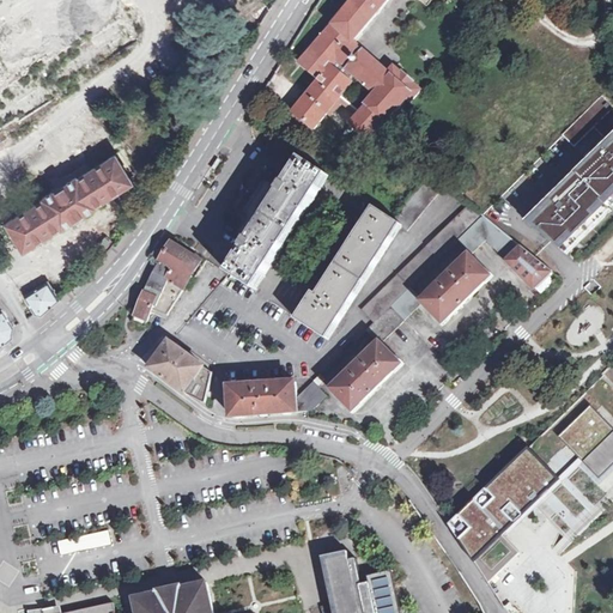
[(0,128),(11,123),(19,139),(47,122),(42,104),(129,53),(150,22),(168,12),(175,0),(113,0),(120,10),(24,66),(25,70),(20,71),(0,83),(0,128)]
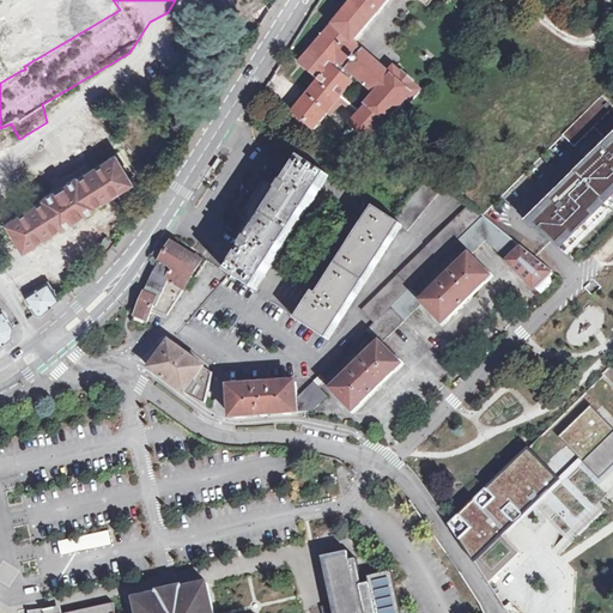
[(354,0),(334,25),(353,42),(375,18),(383,7),(388,0),(354,0)]
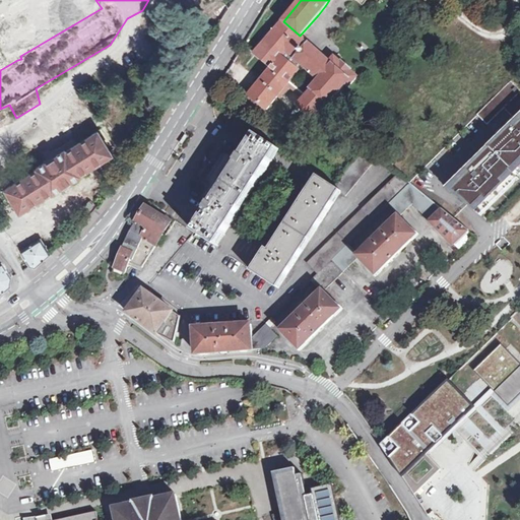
[(212,12),(220,24),(233,5),(228,2),(212,12)]
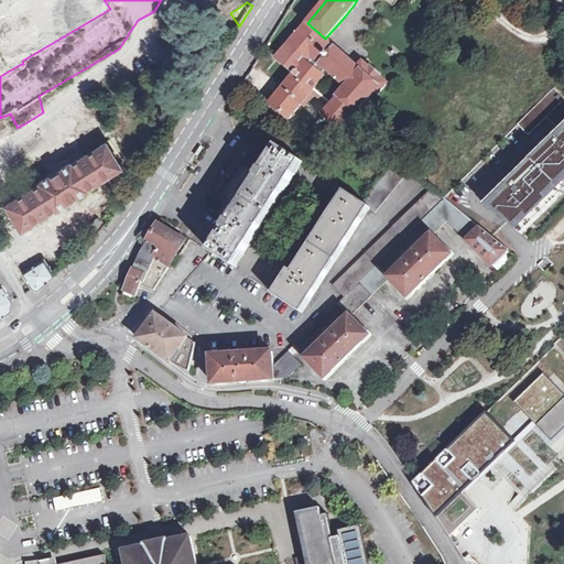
[(325,39),(307,23),(278,56),(296,72),(270,104),(289,119),(323,76),(306,63),(311,57),(314,60),(315,58),(321,63),(320,65),(346,87),(337,97),(338,98),(323,115),(340,129),(355,112),(356,112),(375,91),(378,95),(387,84),(380,77),(381,76),(371,67),(370,68),(362,62),(357,68),(334,47),(332,49),(327,43),(328,42),(325,39)]
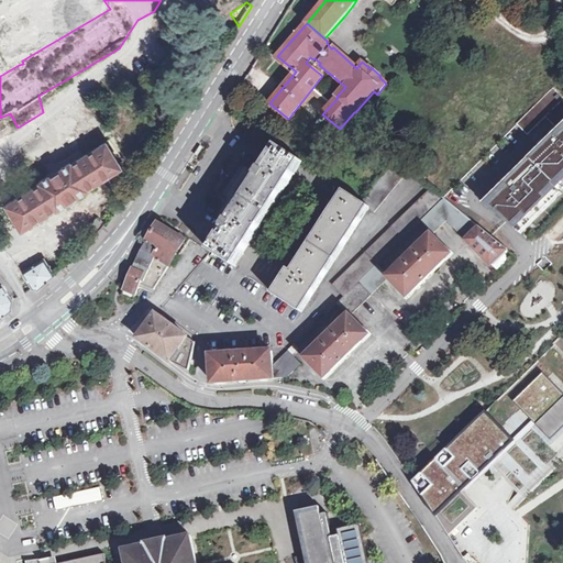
[(518,125),(526,133),(549,110),(552,112),(562,100),(562,99),(554,88),(518,125)]
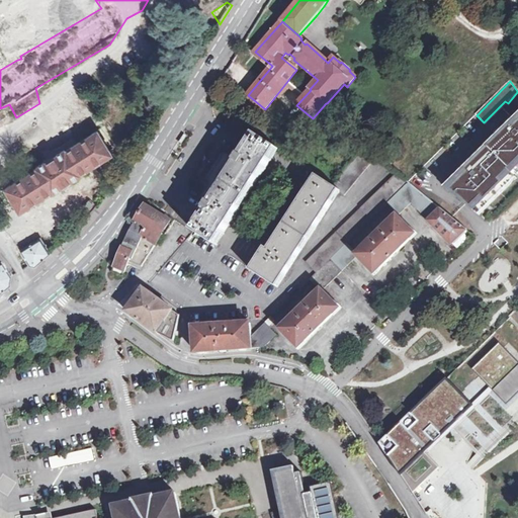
[(484,122),(487,125),(508,103),(505,101),(484,122)]
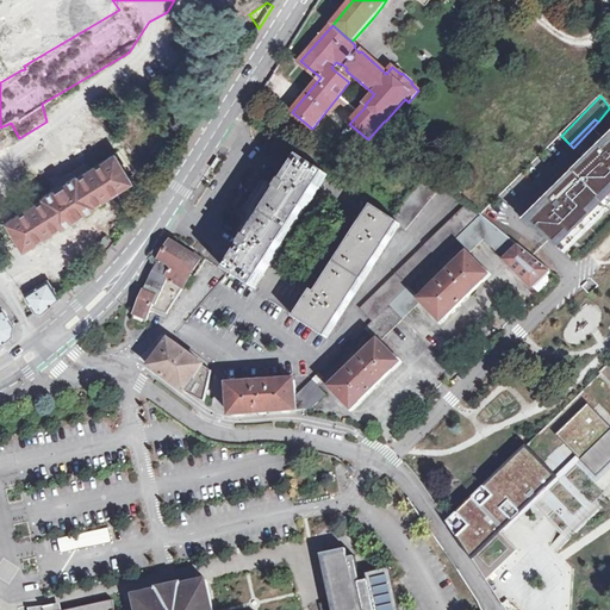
[(548,236),(560,249),(604,205),(608,201),(609,199),(609,142),(530,222),(548,236)]
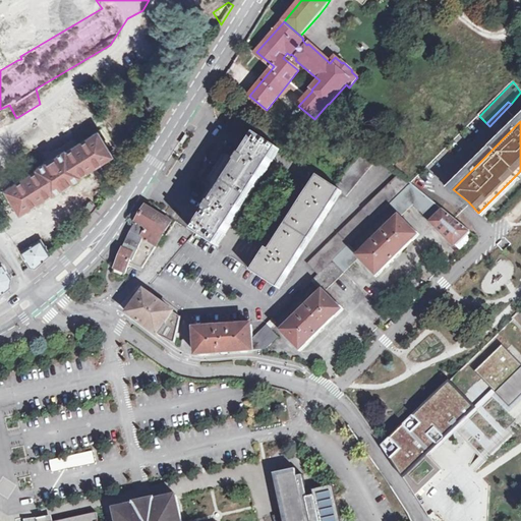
[(245,131),(247,127),(240,122),(237,128),(244,133),(245,131)]
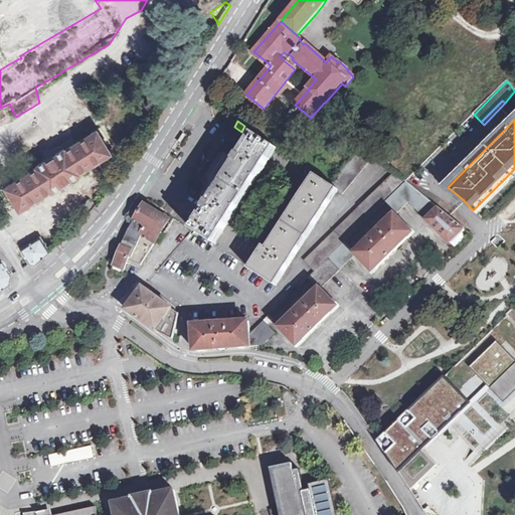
[(244,126),(242,130),(252,137),(254,134),(254,133),(244,126)]
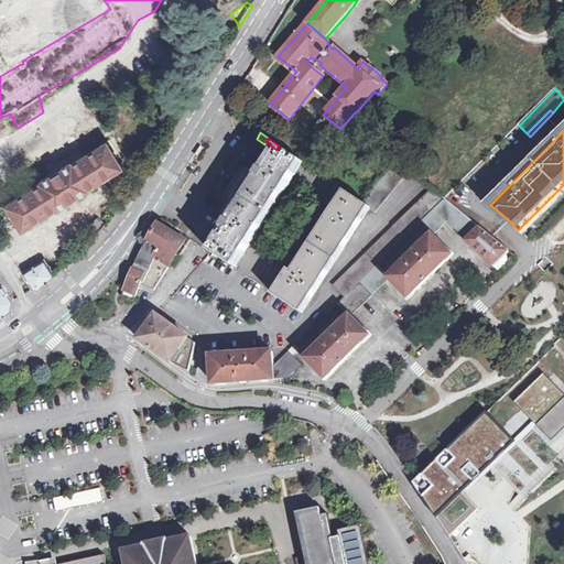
[(107,140),(1,204),(20,230),(122,167),(107,140)]
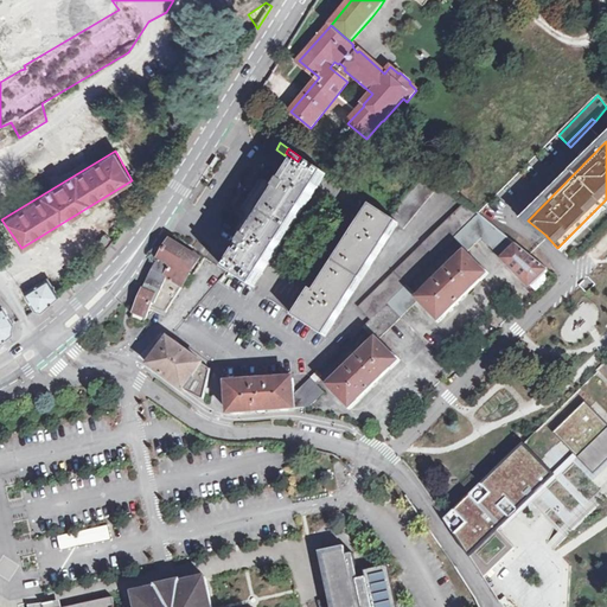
[(213,165),(217,167),(224,157),(219,154),(213,165)]
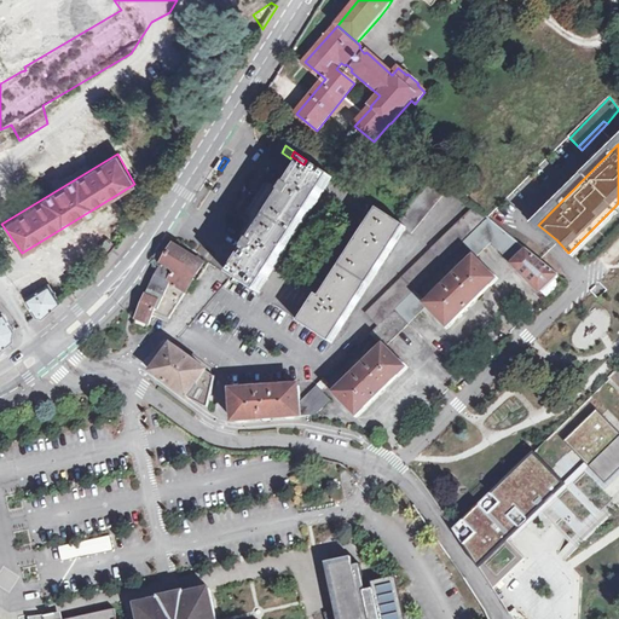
[(333,179),(306,161),(304,165),(289,185),(288,185),(283,192),(279,189),(258,220),(246,238),(250,242),(246,249),(247,250),(231,275),(260,294),(333,179)]
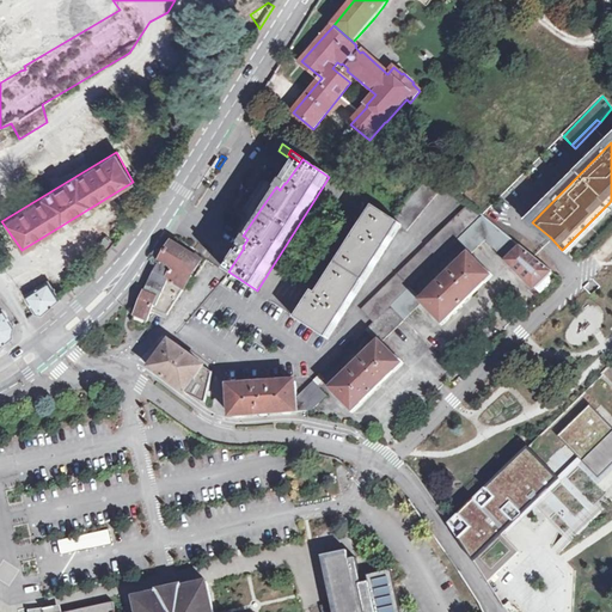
[(402,225),(407,228),(446,184),(432,173),(392,218),(374,207),(318,295),(313,293),(297,318),(330,338),(402,225)]
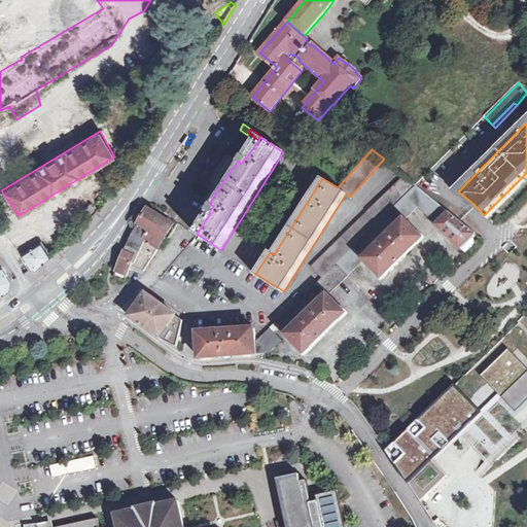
[(238,161),(226,154),(209,181),(219,187),(238,161)]
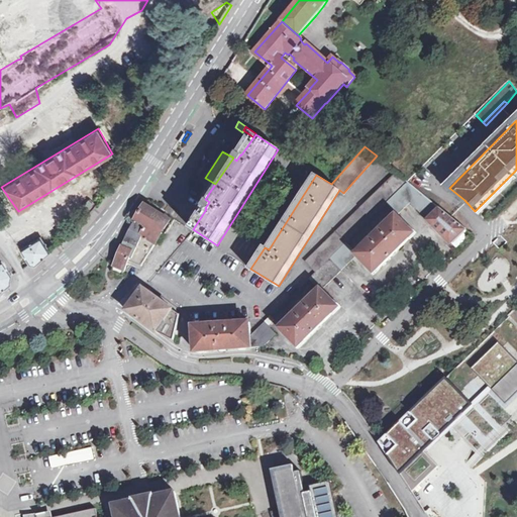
[(124,173),(118,182),(122,184),(127,175),(124,173)]
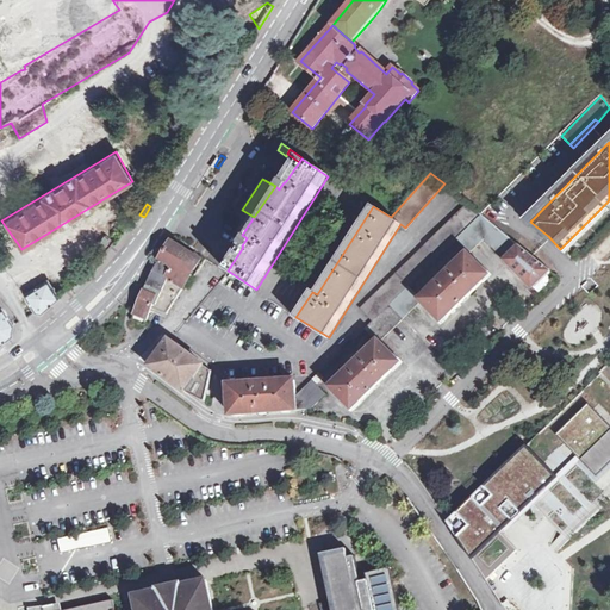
[(361,307),(373,321),(391,304),(410,285),(458,238),(483,215),(468,204),(361,307)]
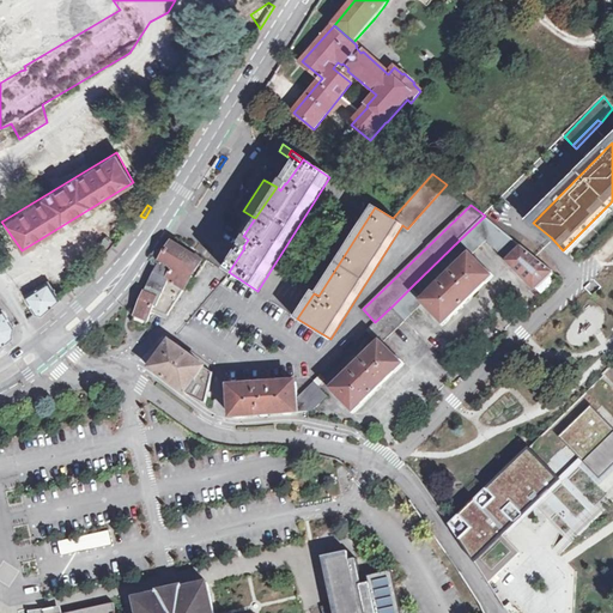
[(612,212),(612,211),(607,206),(563,250),(569,255),(612,212)]
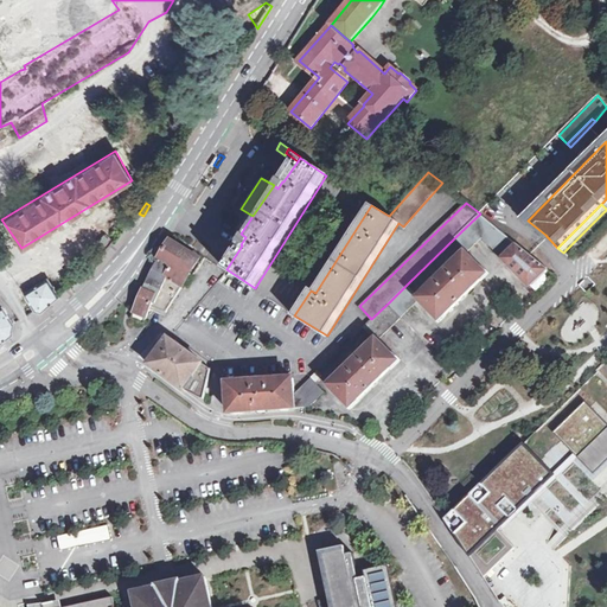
[(480,213),(455,237),(466,248),(471,250),(484,237),(503,259),(530,286),(547,269),(480,213)]
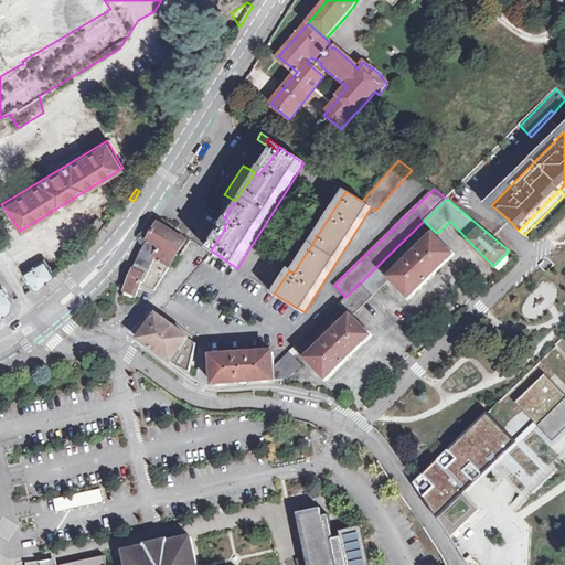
[(121,295),(134,301),(142,287),(144,285),(155,291),(170,267),(177,255),(178,254),(184,240),(157,222),(146,240),(137,256),(121,295)]
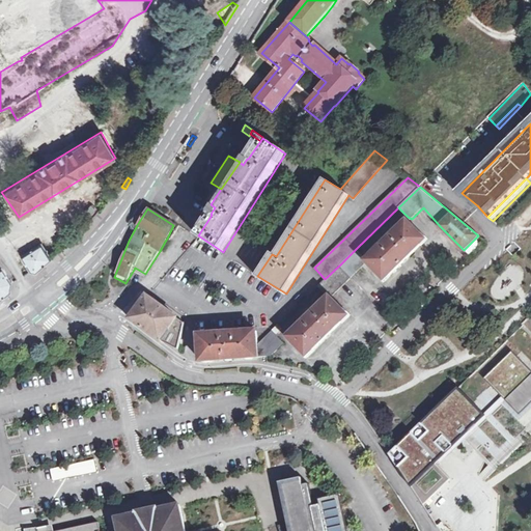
[(366,260),(367,261),(386,280),(427,240),(408,221),(368,259),(366,260)]
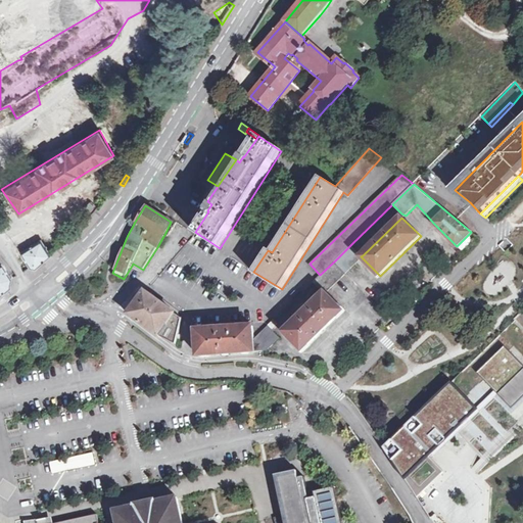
[(50,256),(41,241),(19,253),(30,269),(36,270),(50,256)]
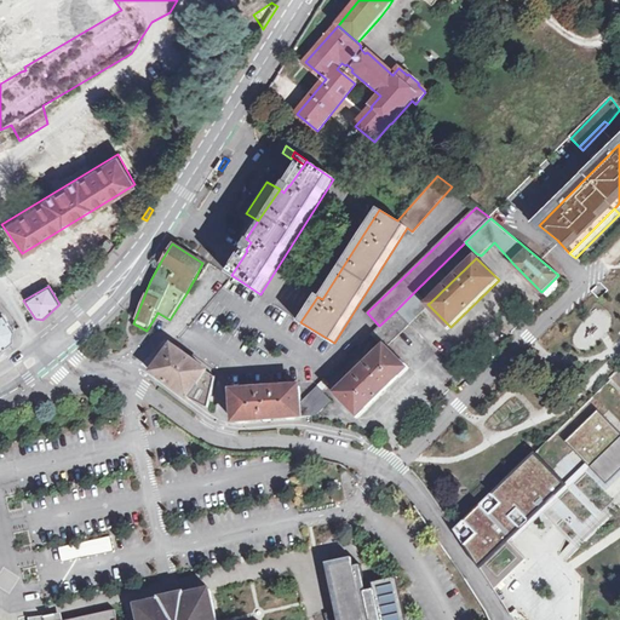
[(372,333),(384,346),(386,345),(386,346),(429,305),(428,304),(430,303),(417,290),(397,309),(379,326),(372,333)]
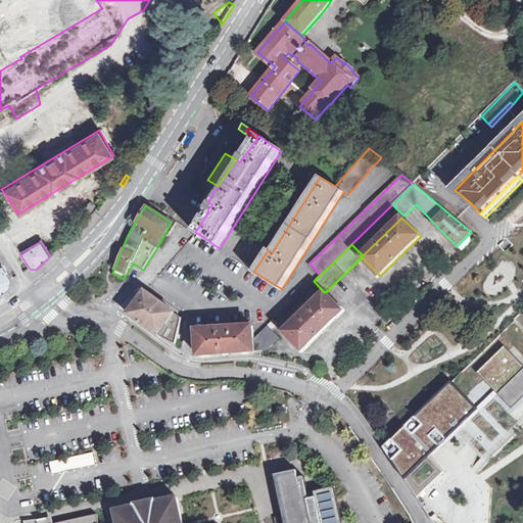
[(7,285),(10,280),(1,266),(0,266),(0,295),(8,290),(7,285)]
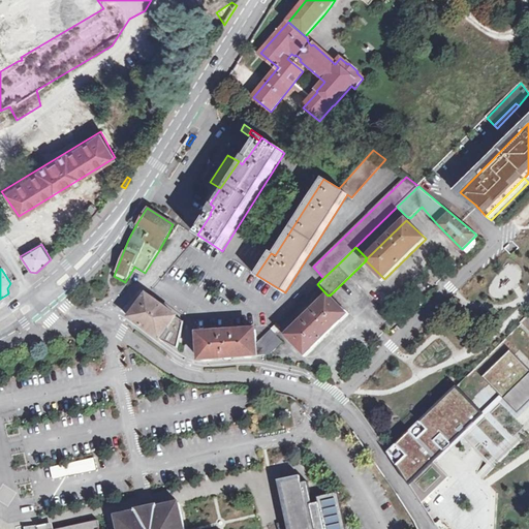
[(330,294),(328,296),(287,336),(307,354),(348,314),(330,296),(330,294)]
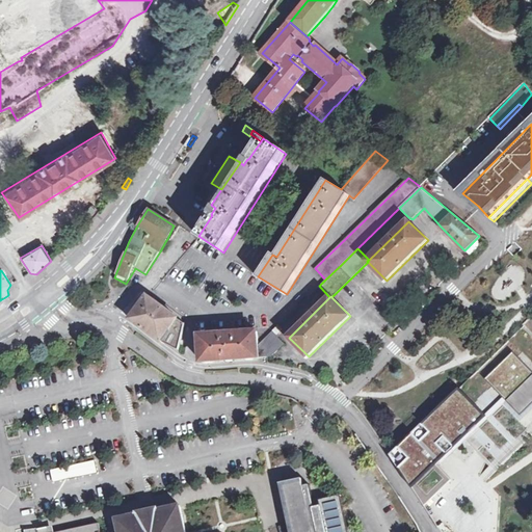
[(161,342),(178,349),(185,323),(149,297),(131,319),(161,342)]
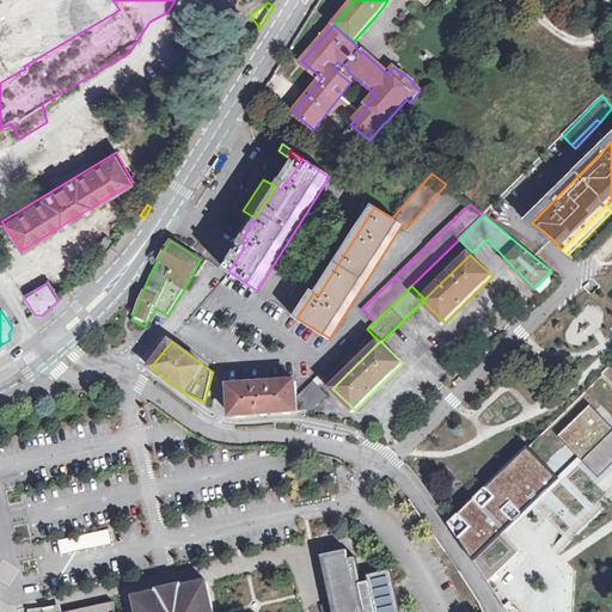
[(298,397),(297,381),(230,387),(232,416),(298,411),(312,410),(328,396),(320,389),(328,381),(320,374),(313,381),(298,397)]
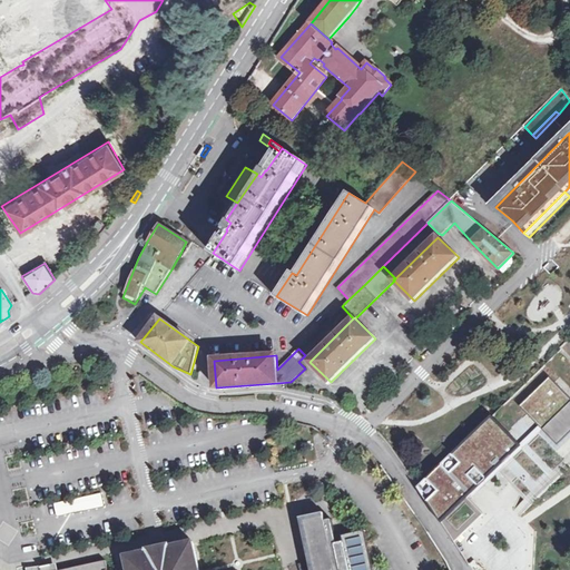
[(438,492),(428,502),(432,509),(454,542),(482,514),(467,499),(479,487),(469,477),(477,470),(485,480),(501,465),(536,501),(569,467),(569,361),(559,350),(451,454),(459,462),(449,472),(441,464),(425,480),(438,492)]
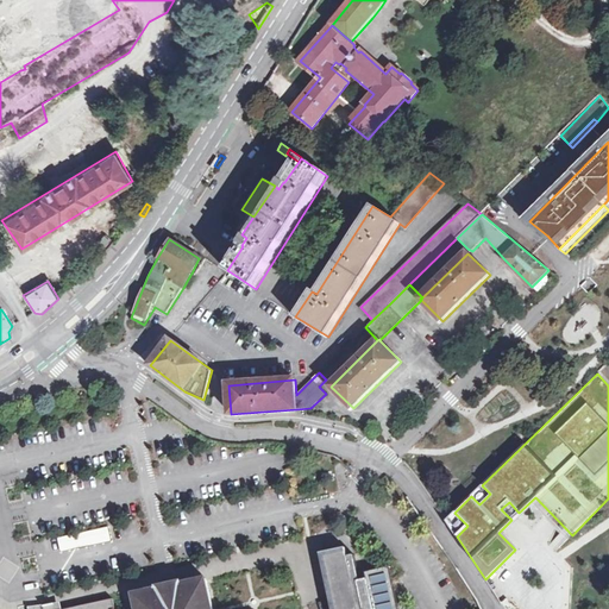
[(482,485),(471,496),(479,504),(490,494),(482,485)]
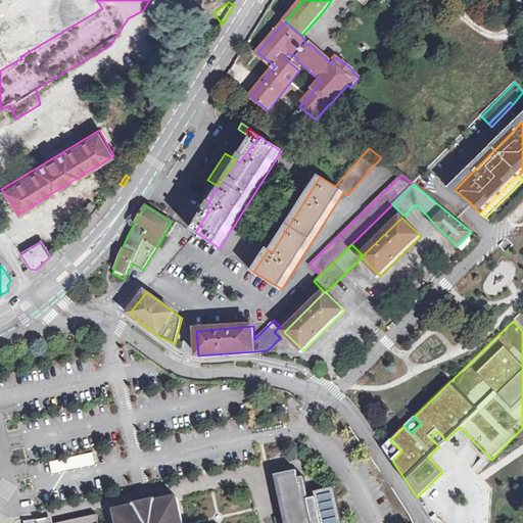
[(437,431),(430,437),(439,446),(445,440),(437,431)]
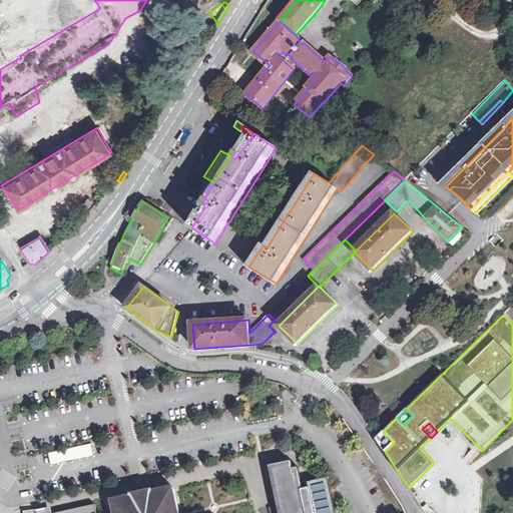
[(383,432),(376,439),(385,452),(394,443),(383,432)]
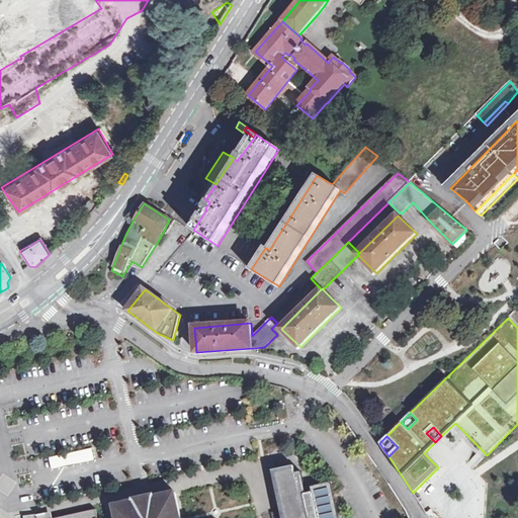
[(280,509),(288,506),(283,492),(279,479),(293,473),(292,472),(295,472),(293,465),(272,470),(280,509)]
